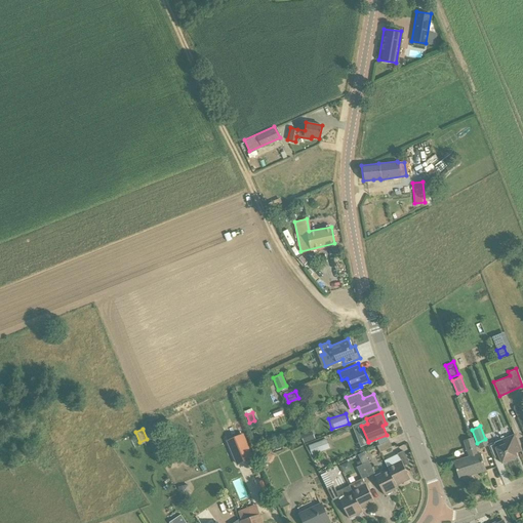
[(308,430),(300,433),(304,441),(311,439),(308,430)]
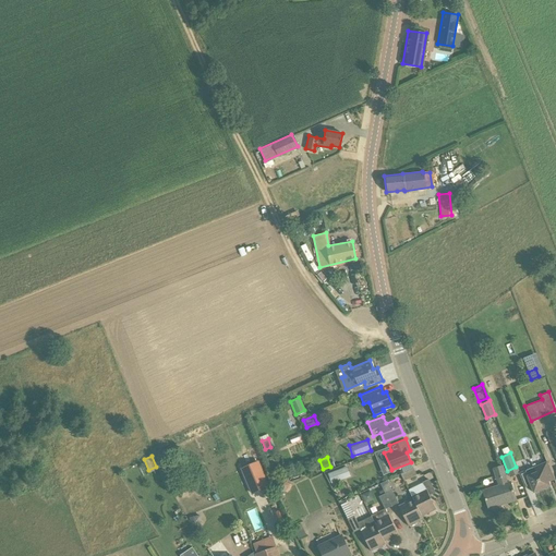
[(267,486),(256,461),(241,468),(251,493),(267,486)]
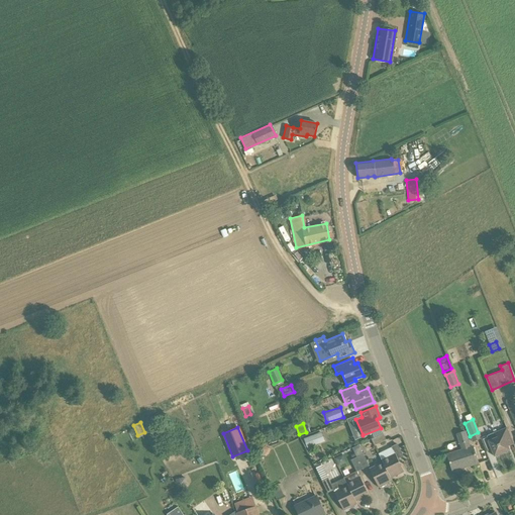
[(486,451),(491,449),(494,455),(508,449),(507,445),(513,443),(506,427),(480,437),(486,451)]
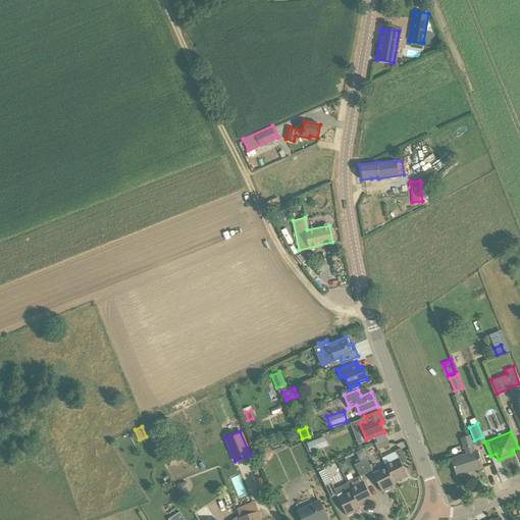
[(465,454),(451,459),(456,475),(457,475),(456,474),(467,470),(468,471),(482,467),(476,450),(474,451),(468,434),(460,437),(465,454)]
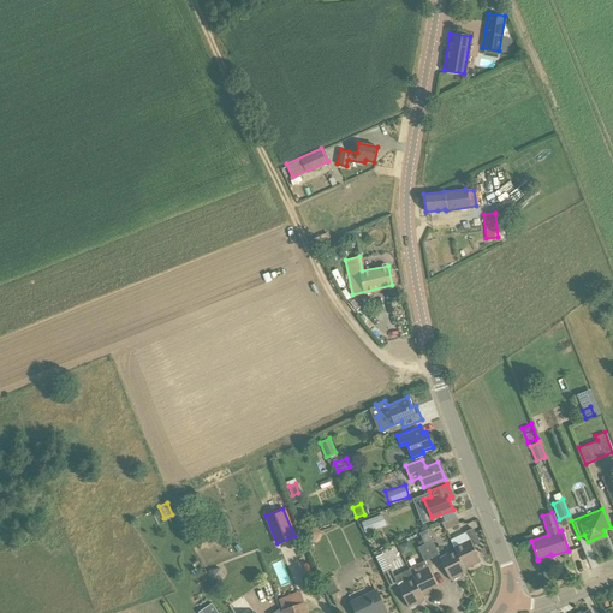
[(374,515),(359,521),(363,531),(378,525),(374,515)]
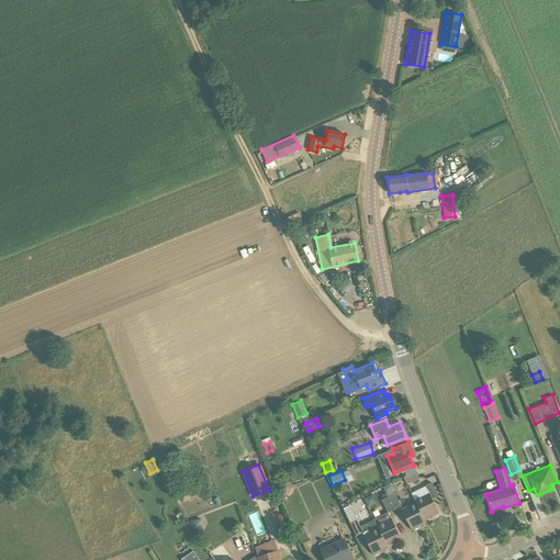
[(415,470),(402,477),(405,483),(418,478),(415,470)]
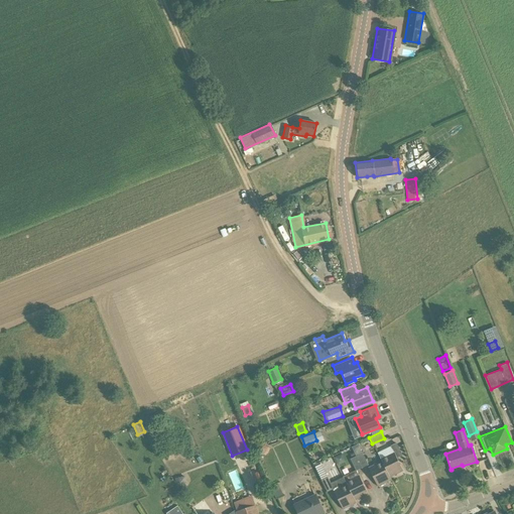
[(378,443),(380,448),(389,444),(388,439),(378,443)]
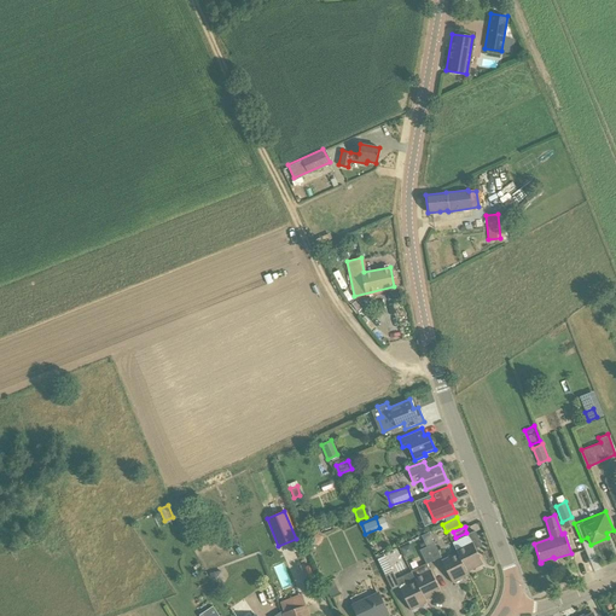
[(420,534),(425,546),(434,542),(428,530),(420,534)]
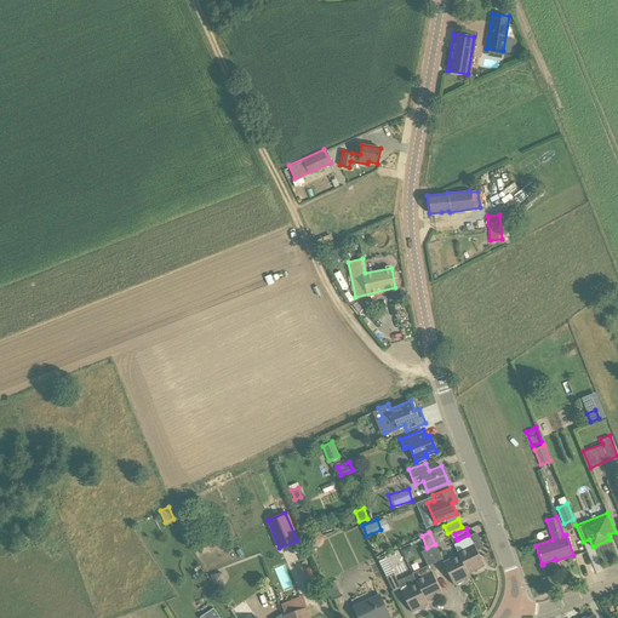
[(456,550),(458,554),(468,572),(468,573),(484,565),(476,550),(482,547),(475,532),(469,536),(473,543),(456,550)]
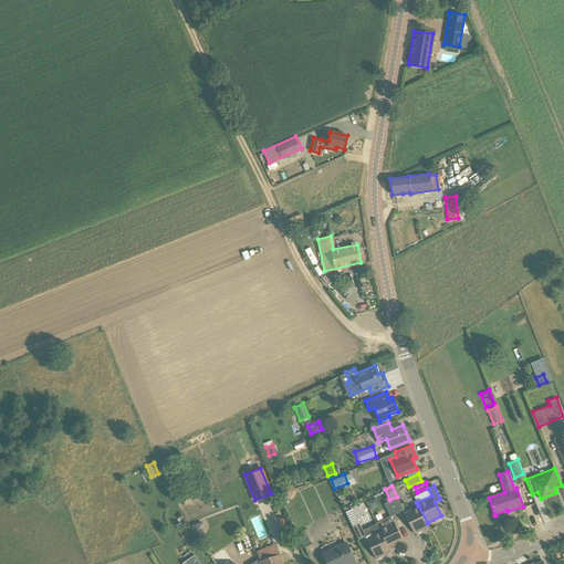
[(249,493),(236,498),(238,508),(252,503),(249,493)]
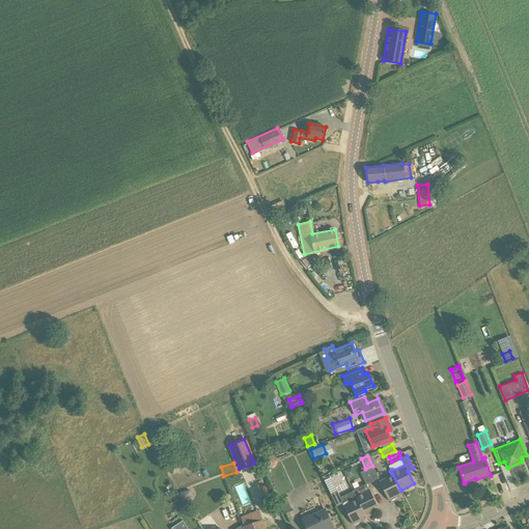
[(365,469),(371,480),(378,477),(372,466),(365,469)]
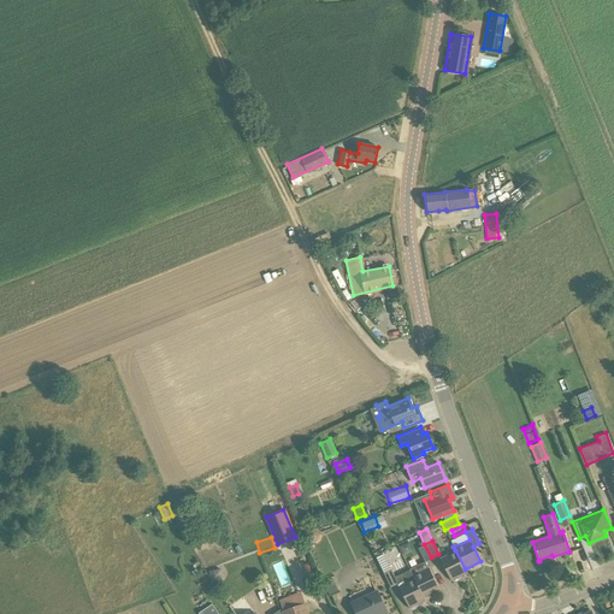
[(425,561),(431,558),(424,544),(417,548),(424,561),(425,561)]
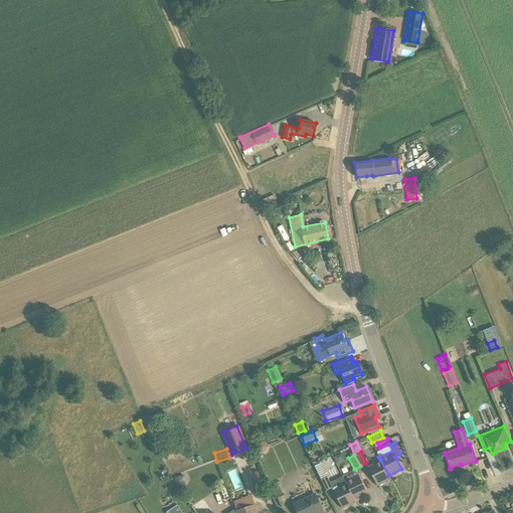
[(380,460),(367,466),(376,485),(389,478),(388,476),(388,475),(380,460)]
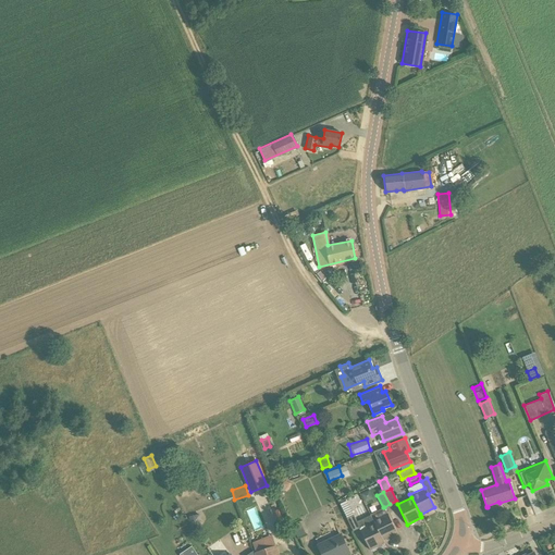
[(340,503),(346,517),(353,514),(346,500),(345,500),(340,503)]
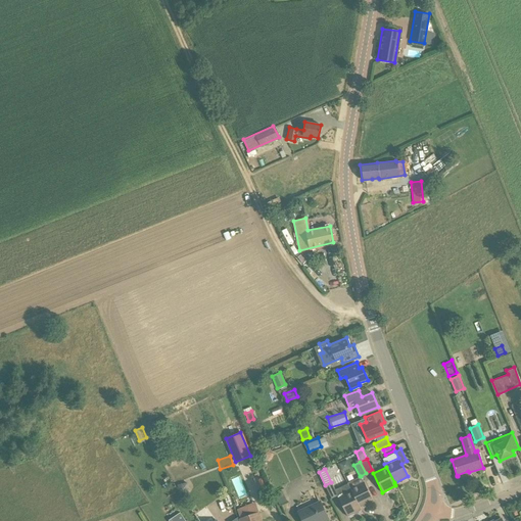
[(372,500),(361,476),(360,476),(346,482),(350,490),(359,507),(372,500)]
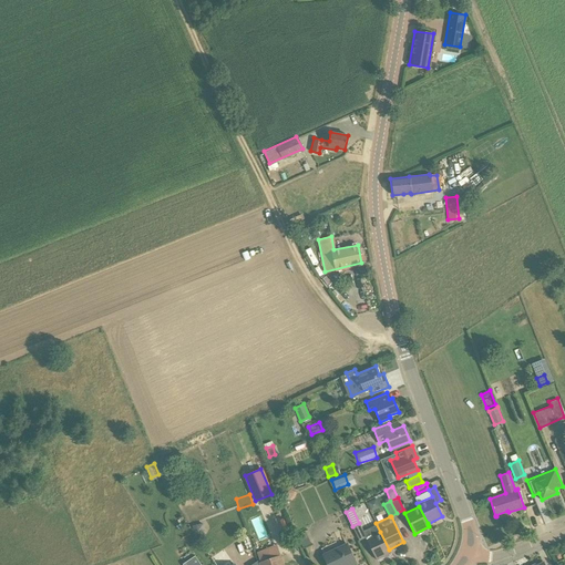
[(359,540),(365,536),(362,532),(361,530),(362,530),(359,523),(352,526),(359,540)]
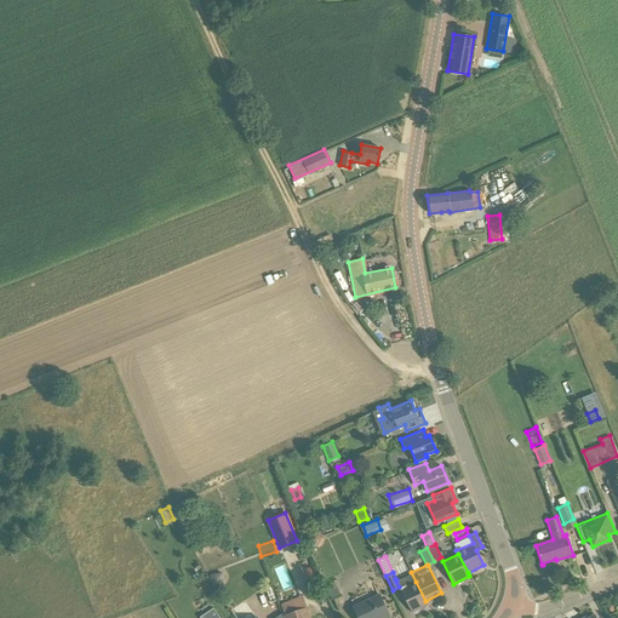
[(324,584),(330,596),(338,593),(333,581),(324,584)]
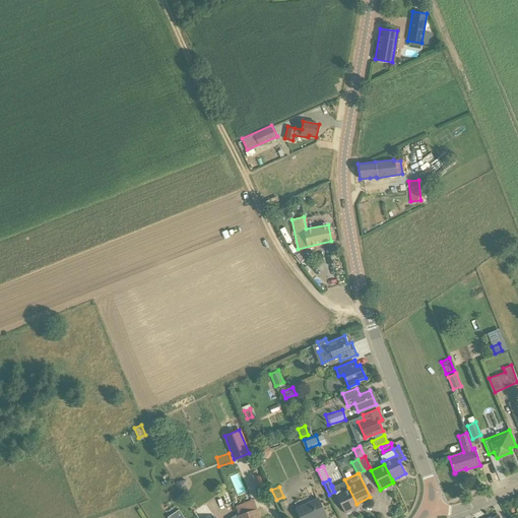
[(357,504),(348,488),(335,494),(344,513),(359,506),(357,504)]
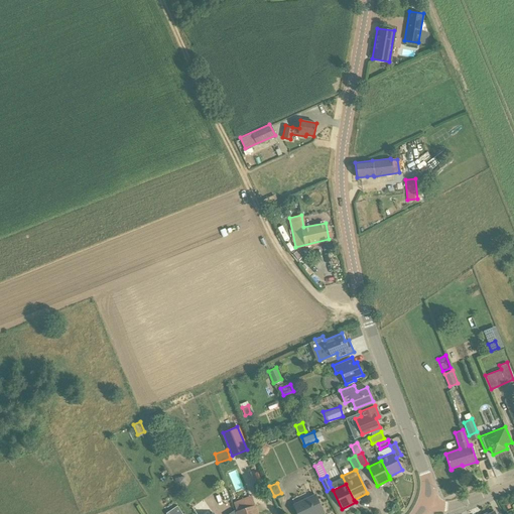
[(317,513),(323,512),(314,494),(293,504),(297,513),(317,513)]
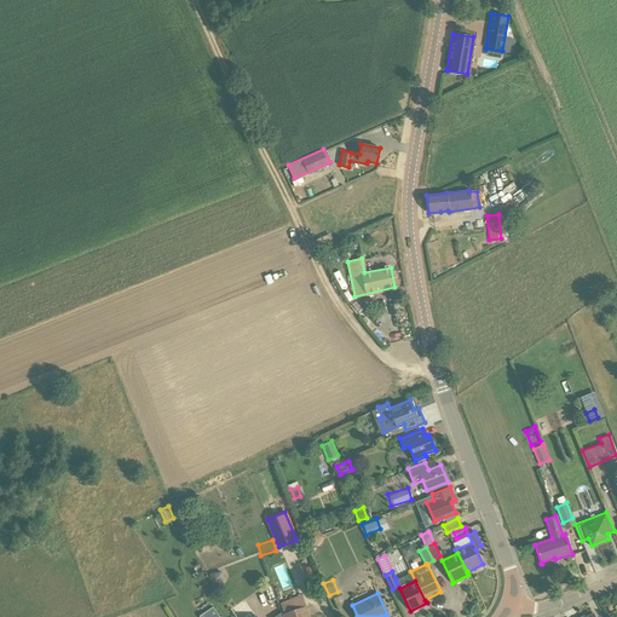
[(283,613),(284,616),(310,616),(306,604),(301,594),(280,603),(284,612),(283,613)]
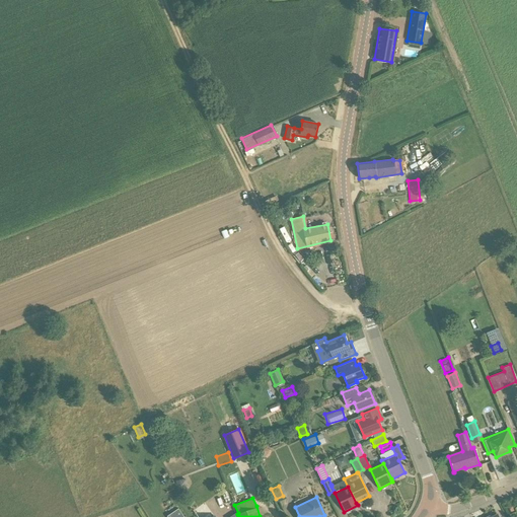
[(183,516),(177,508),(166,515),(166,516),(183,516)]
